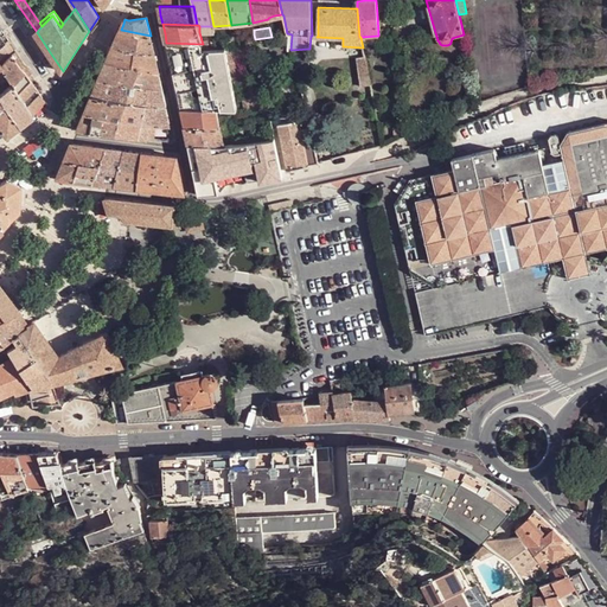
[(117,38),(114,46),(154,53),(151,36),(121,30),(117,38)]
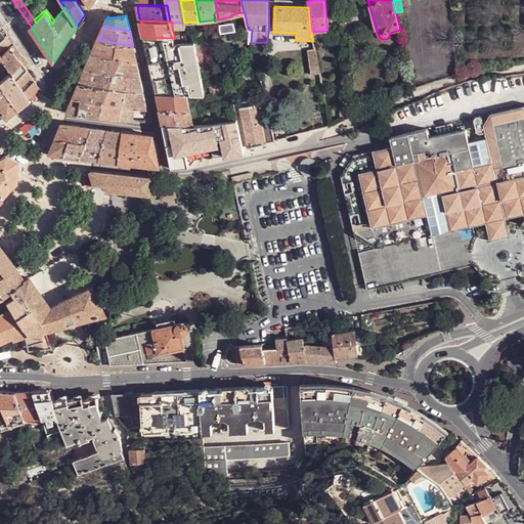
[(215,42),(222,41),(220,34),(219,30),(211,31),(213,42),(215,42)]
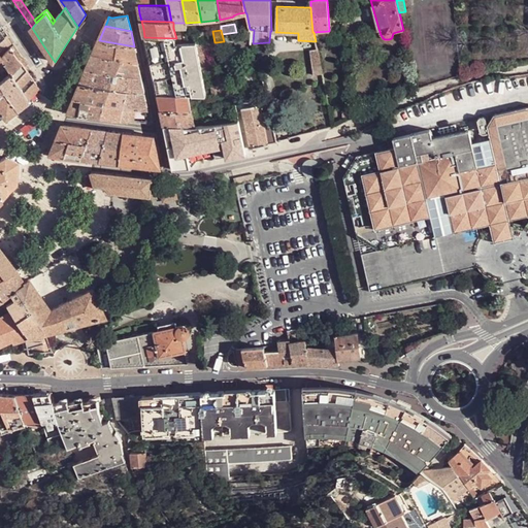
[(0,60),(10,74),(27,98),(27,97),(37,85),(29,71),(31,69),(14,43),(9,47),(1,56),(0,54),(0,50),(12,41),(8,34),(5,36),(0,39),(0,60)]
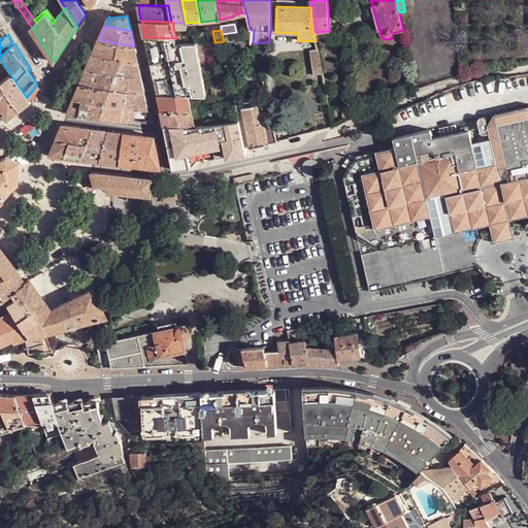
[(176,44),(175,38),(144,37),(152,66),(158,95),(189,96),(197,96),(206,96),(196,42),(182,43),(176,44)]
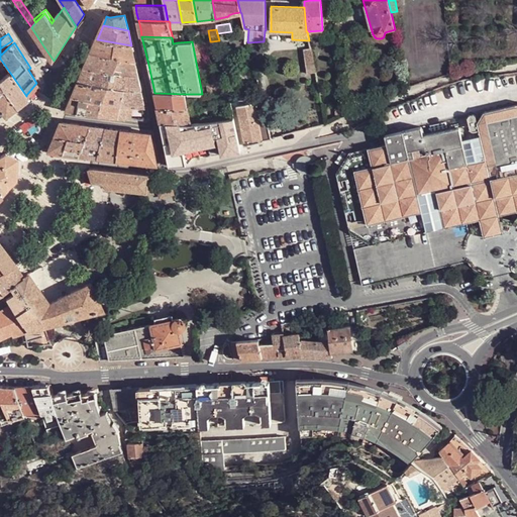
[(119,60),(114,72),(138,76),(131,45),(97,39),(94,46),(90,55),(119,60)]
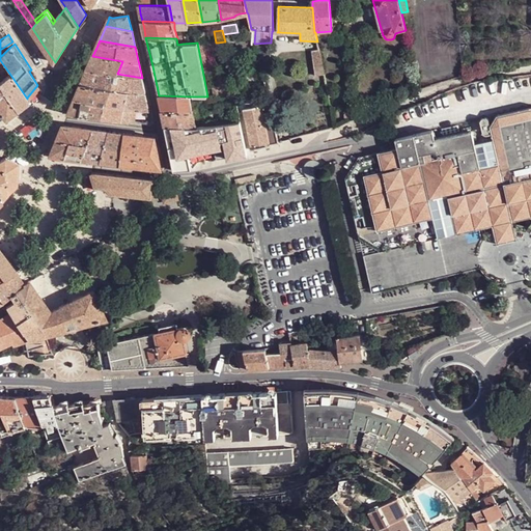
[(319,50),(311,51),(315,76),(320,75),(325,75),(319,50)]
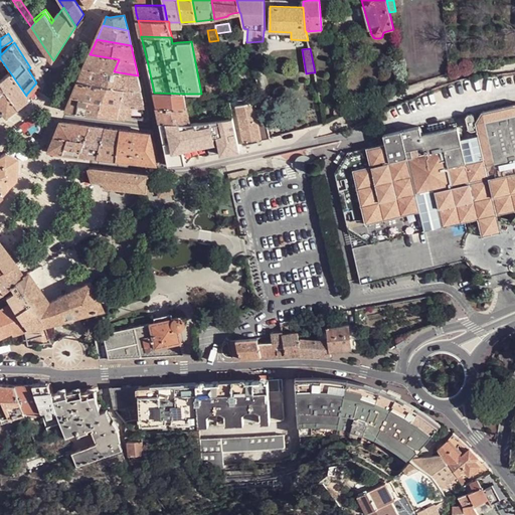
[(88,60),(84,67),(114,71),(119,59),(90,54),(88,60)]
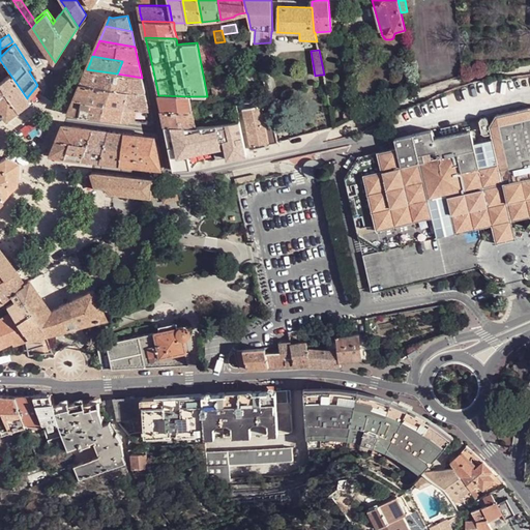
[(112,88),(128,91),(145,93),(142,78),(117,74),(87,69),(84,77),(81,83),(112,88)]
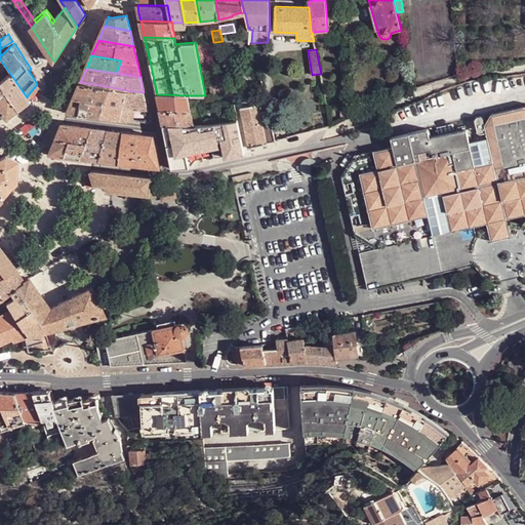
[(27,97),(10,74),(0,82),(0,84),(17,110),(24,105),(30,101),(27,96),(27,97)]
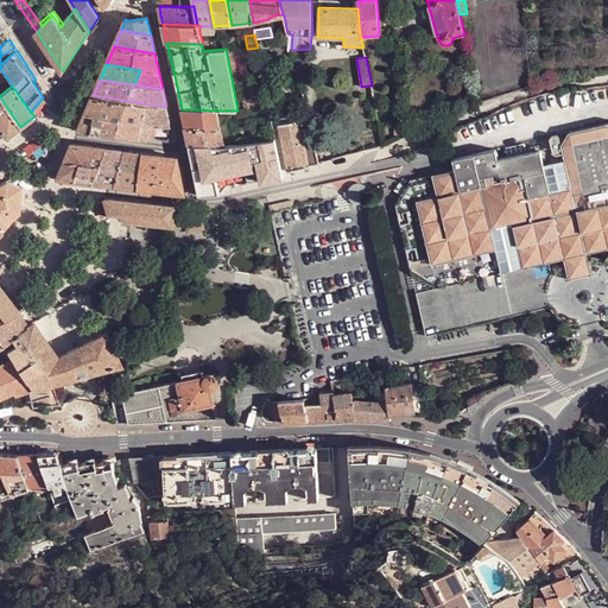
[(86,113),(121,119),(128,101),(93,95),(89,105),(86,113)]
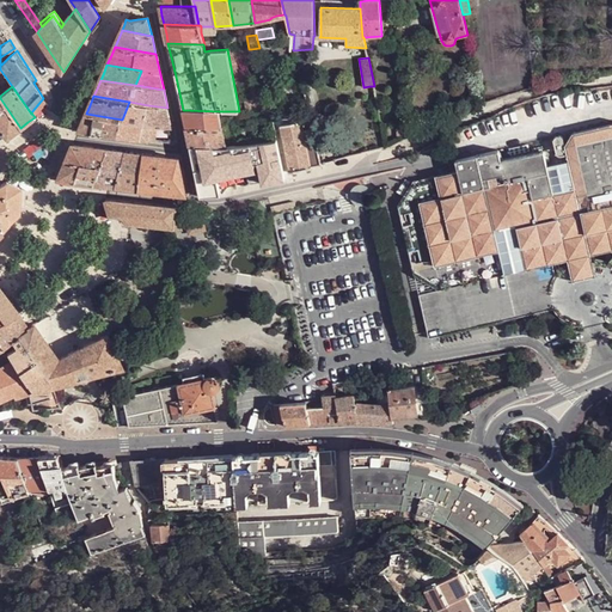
[(263,110),(271,109),(268,96),(261,97),(263,110)]
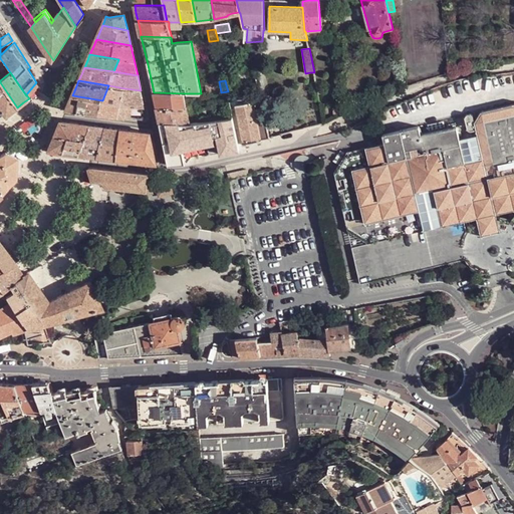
[(207,93),(221,92),(219,81),(205,83),(207,93)]
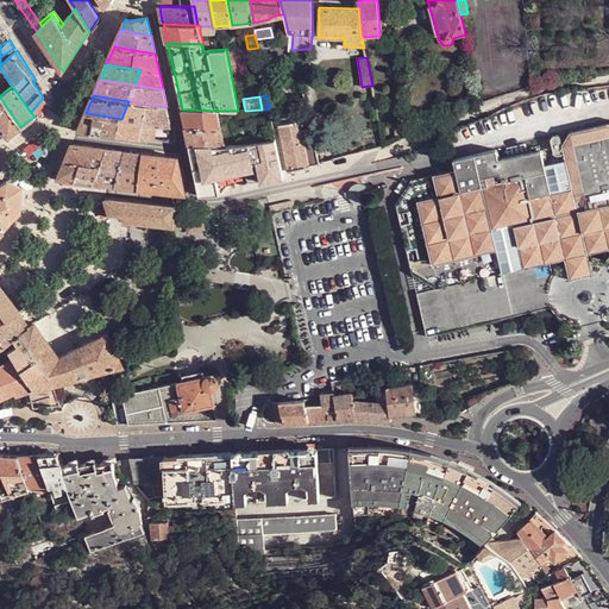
[(13,132),(20,127),(0,98),(0,129),(7,138),(13,132)]
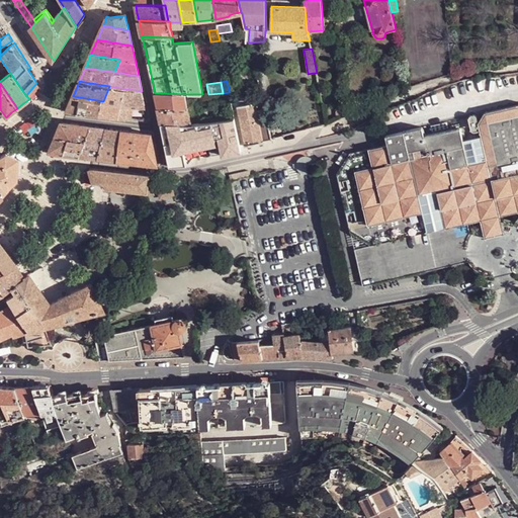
[(36,83),(26,95),(29,99),(39,86),(36,83)]
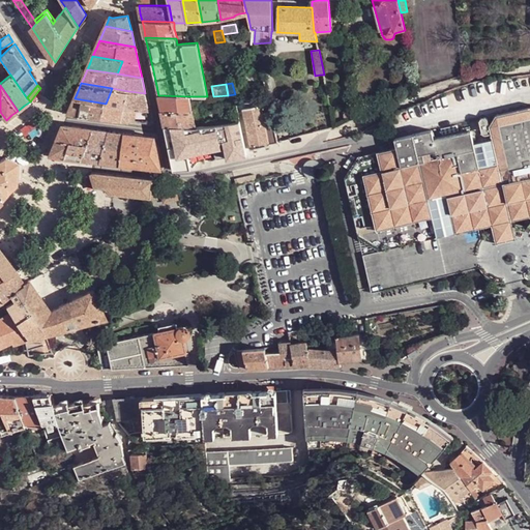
[(112,118),(122,120),(128,91),(112,88),(106,104),(101,118),(112,118)]
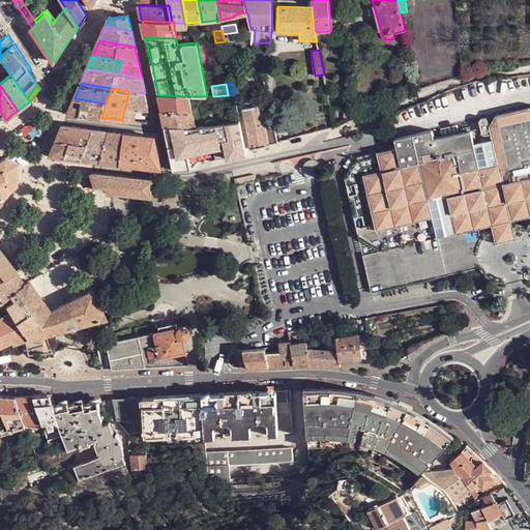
[(122,120),(135,121),(137,110),(143,110),(149,110),(145,93),(128,91),(122,120)]
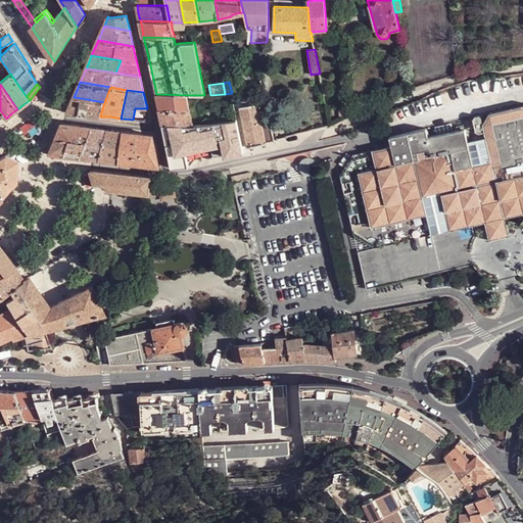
[(242,99),(257,95),(256,90),(241,93),(242,99)]
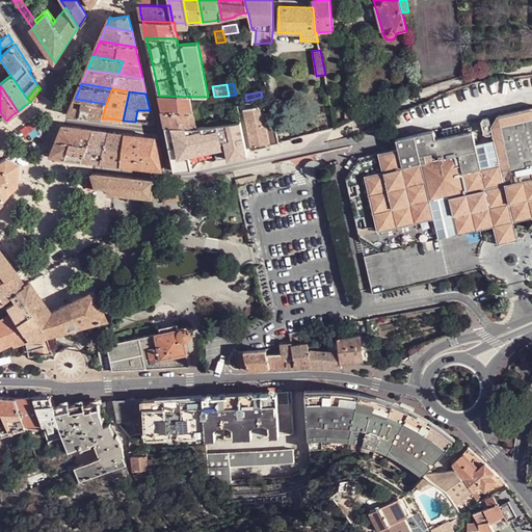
[(193,111),(190,97),(159,96),(160,103),(162,110),(193,111)]
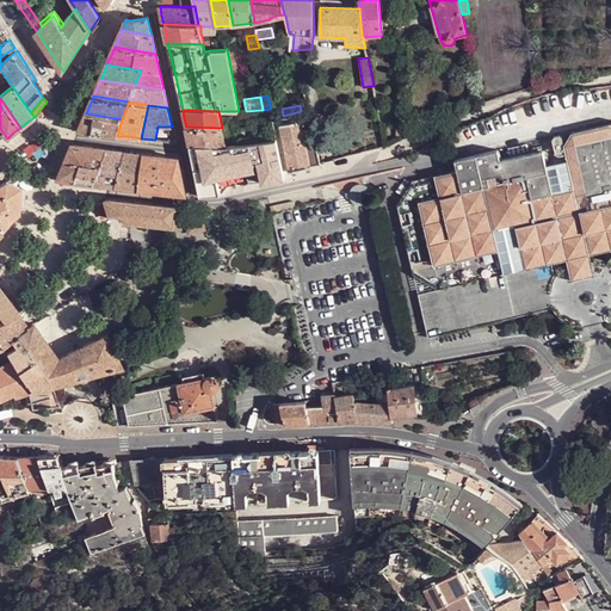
[(98,134),(117,136),(122,119),(86,113),(79,131),(98,134)]
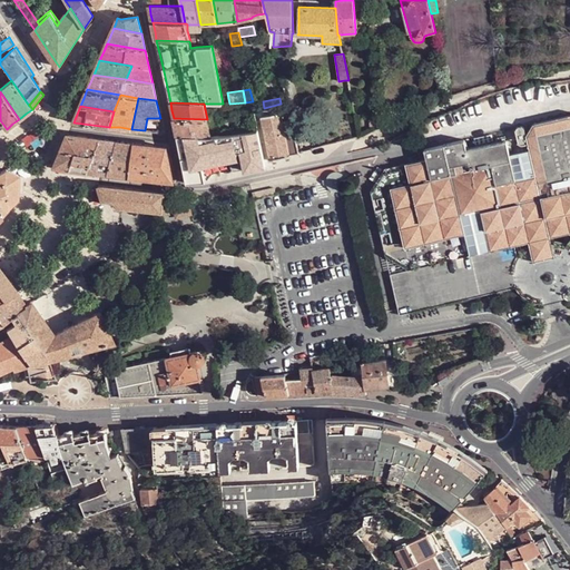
[(290,155),(300,153),(295,131),(285,134),(283,123),(282,114),(262,117),(271,160),(291,157),(290,155)]
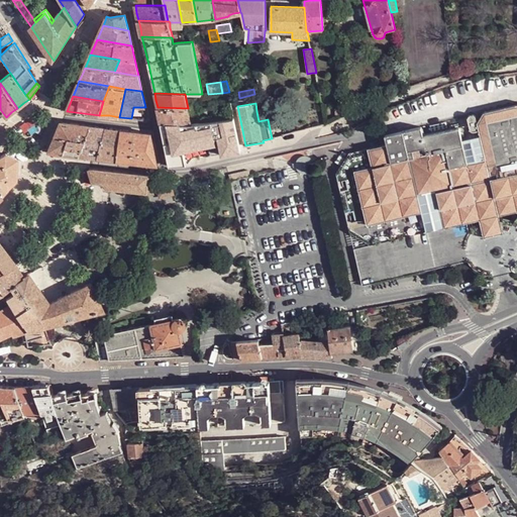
[(387,144),(367,148),(372,168),(353,173),(366,226),(422,215),(425,232),(444,228),(467,223),(481,220),(499,216),(516,211),(516,104),(484,112),(478,122),(476,116),(474,114),(470,115),(469,118),(471,129),(474,131),(479,129),(482,141),(464,145),(459,127),(423,135),(422,127),(385,135),(387,144)]
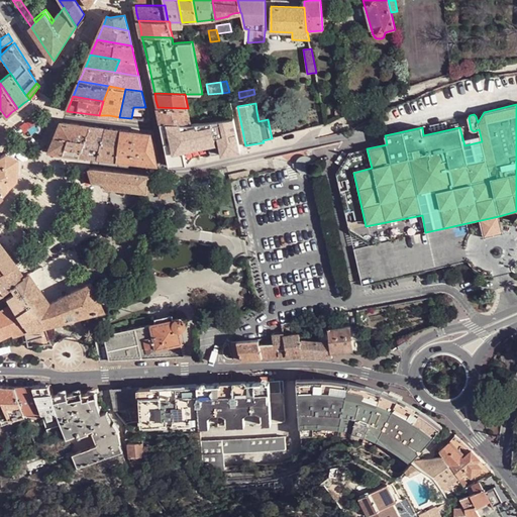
[(191,123),(188,108),(158,107),(160,115),(161,123),(191,123)]
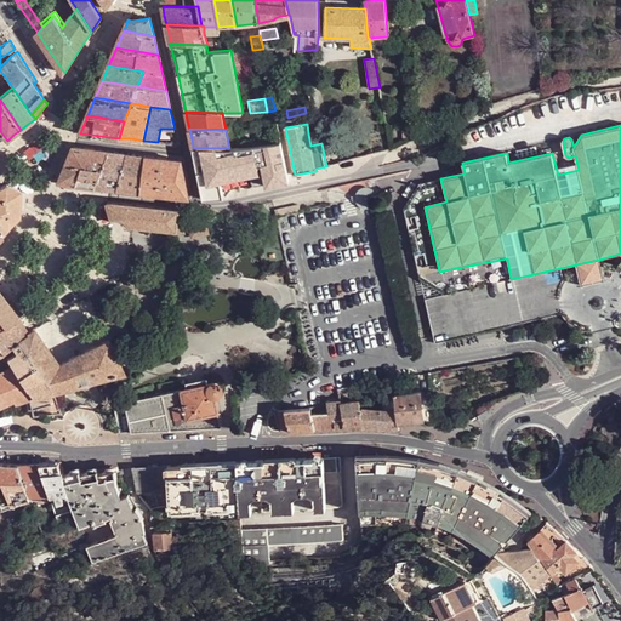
[(311,146),(322,143),(319,132),(308,134),(311,146)]
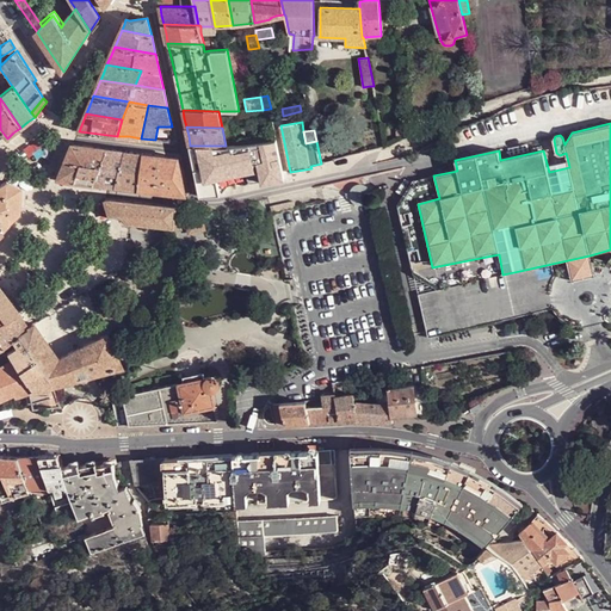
[(276,141),(235,144),(226,146),(190,146),(196,171),(201,197),(221,195),(220,189),(216,173),(255,165),(254,162),(258,161),(263,183),(285,179),(276,141)]
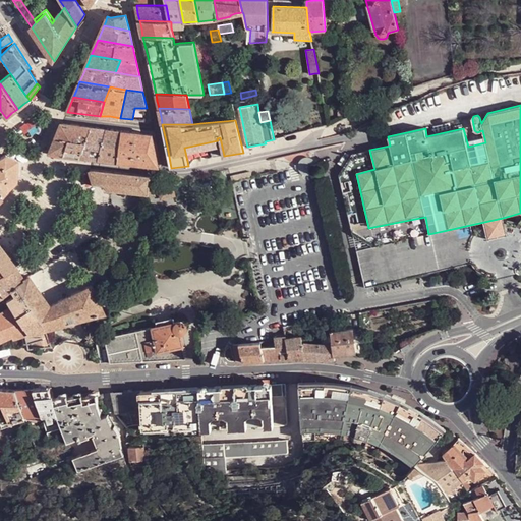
[(59,130),(56,137),(87,141),(93,126),(62,122),(59,130)]
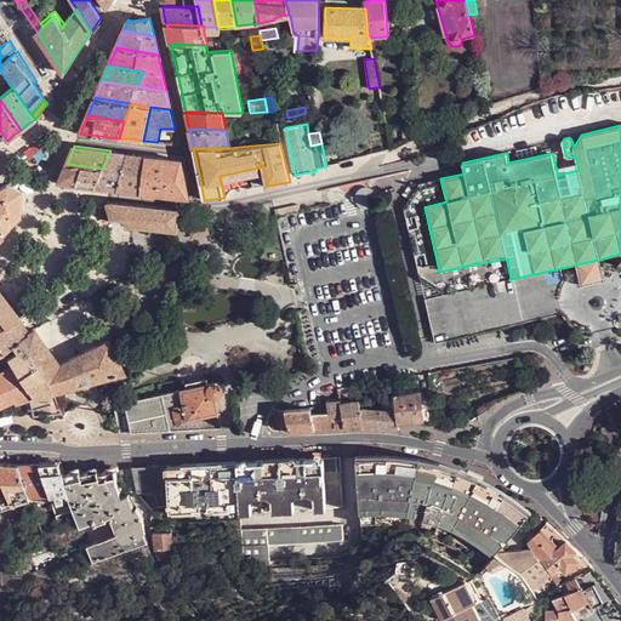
[(110,151),(103,169),(96,187),(118,189),(127,153),(119,152),(110,151)]
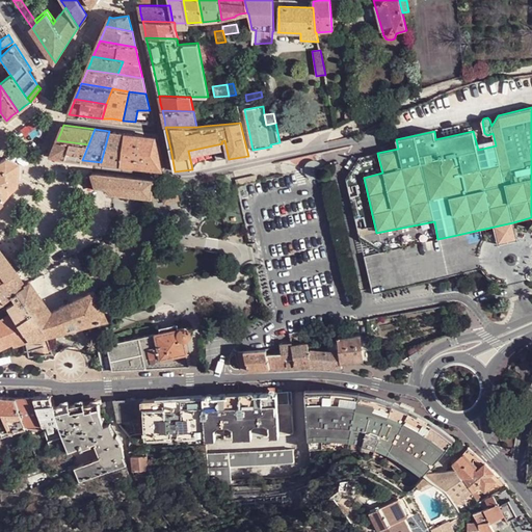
[(116,132),(109,131),(101,162),(121,165),(125,133),(116,132)]
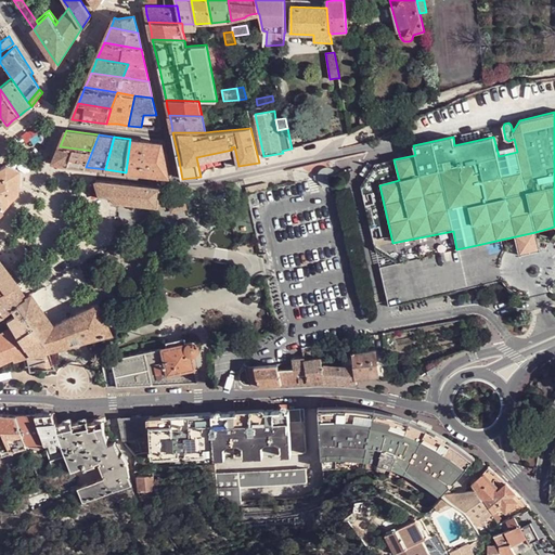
[(163,143),(130,139),(126,172),(169,177),(166,159),(163,143)]
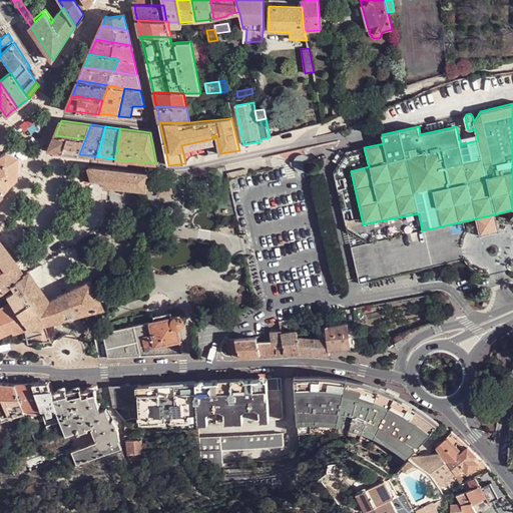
[(85,139),(55,135),(52,142),(48,150),(79,154),(85,139)]
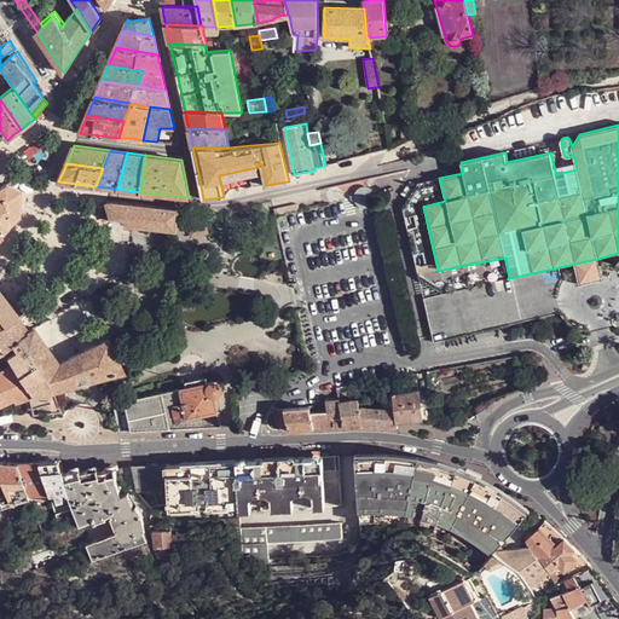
[(445,201),(439,178),(420,183),(403,207),(412,248),(420,277),(444,293),(509,278),(505,258),(438,271),(423,207),(445,201)]
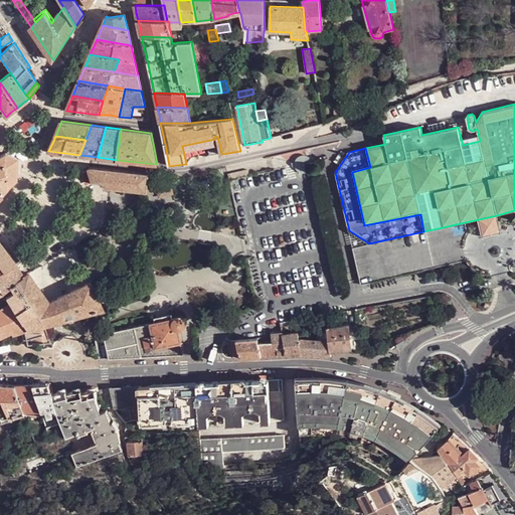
[(0,156),(0,190),(1,193),(8,186),(16,178),(16,158),(5,153),(0,156)]
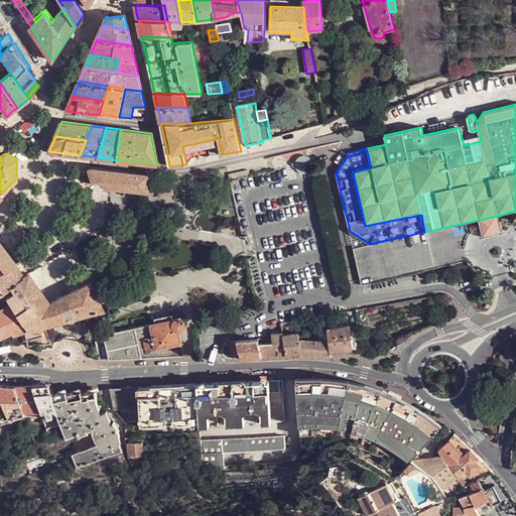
[(312,160),(310,158),(308,156),(306,156),(303,155),(301,156),(299,158),(297,160),(296,163),(297,165),(298,168),(300,170),(302,171),(305,171),(307,171),(310,169),(311,167),(312,165),(312,163),(312,160)]
